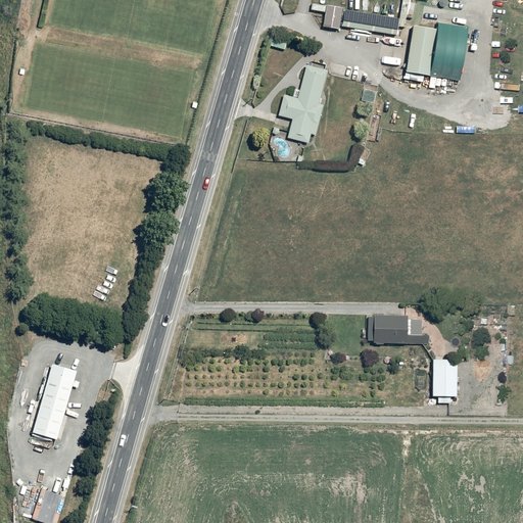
[(402,0),(400,18),(346,11),(343,28),(398,35),(399,27),(407,28),(408,17),(432,20),(433,11),(417,9),(417,3),(412,3),(412,0),(402,0)]
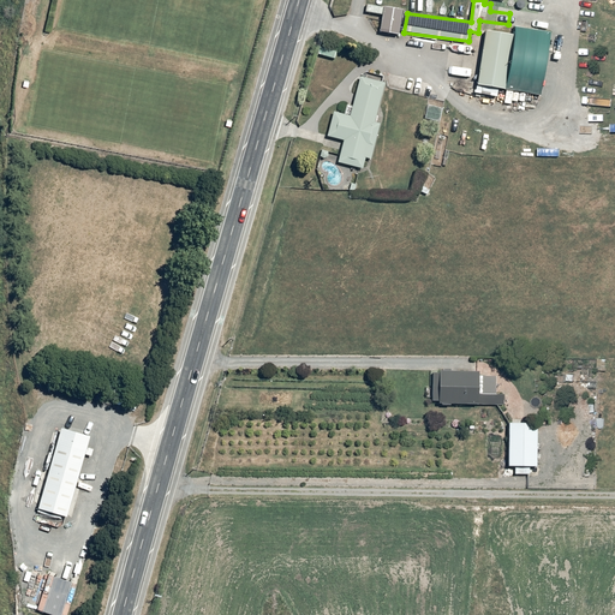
[(384,5),(368,4),(366,13),(383,16),(384,5)]
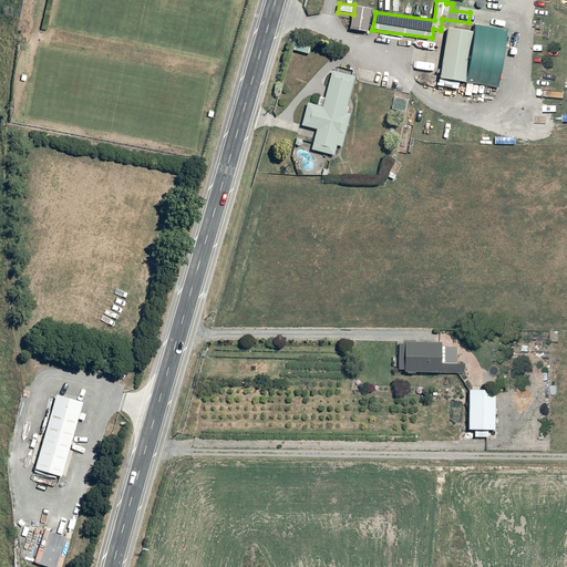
[(372,10),(356,7),(351,31),(368,33),(372,10)]
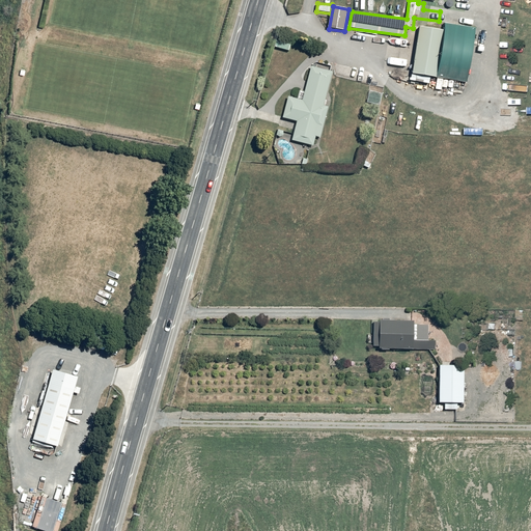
[(420,28),(413,80),(437,84),(445,30),(420,28)]
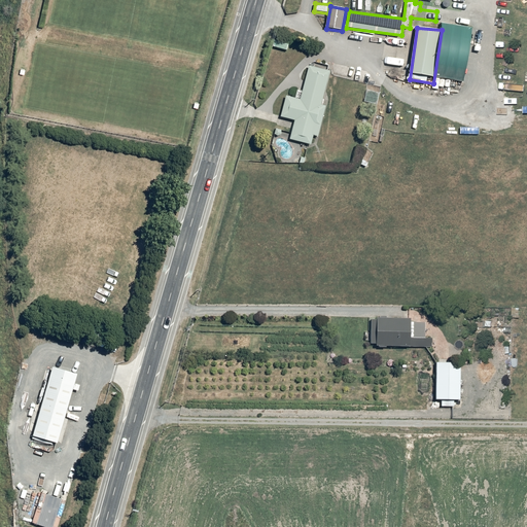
[(330,70),(311,65),(303,99),(287,96),(282,116),(295,119),(290,140),(312,145),(314,137),(318,138),(325,105),(322,105),(330,70)]
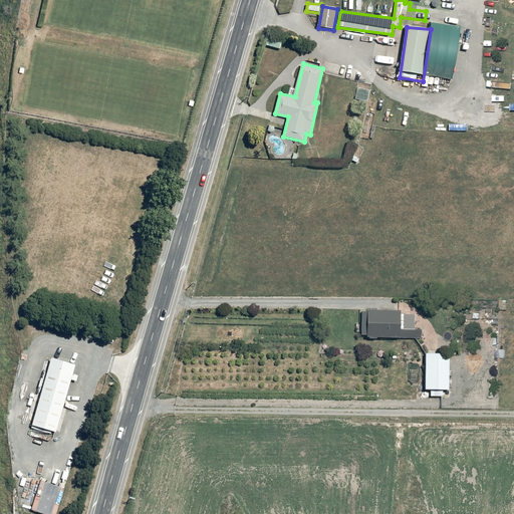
[(368,311),(362,311),(362,335),(367,335),(367,338),(403,338),(403,337),(422,337),(422,330),(417,330),(417,314),(402,315),(402,309),(368,310),(368,311)]
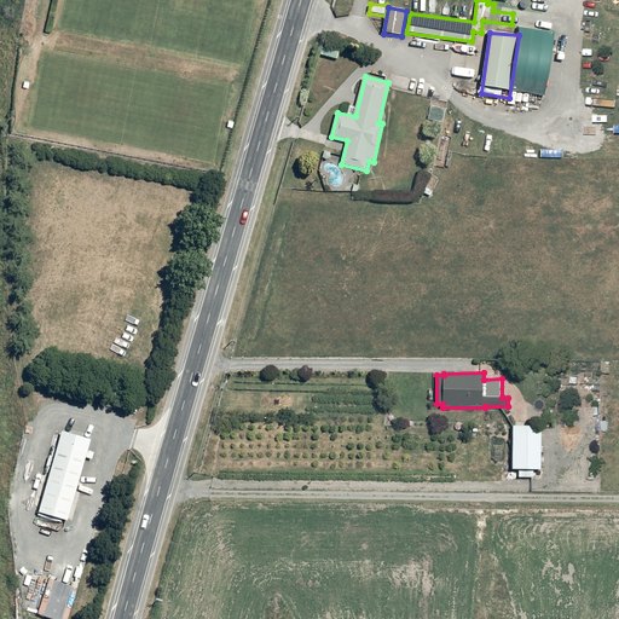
[(541,427),(513,426),(513,472),(519,472),(519,478),(532,479),(532,470),(541,470),(541,427)]
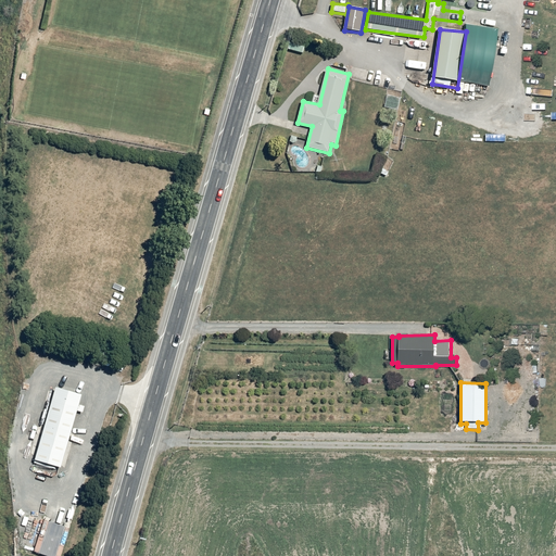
[(83,394),(57,387),(36,462),(61,468),(77,412),(83,414),(85,405),(80,404),(83,394)]
